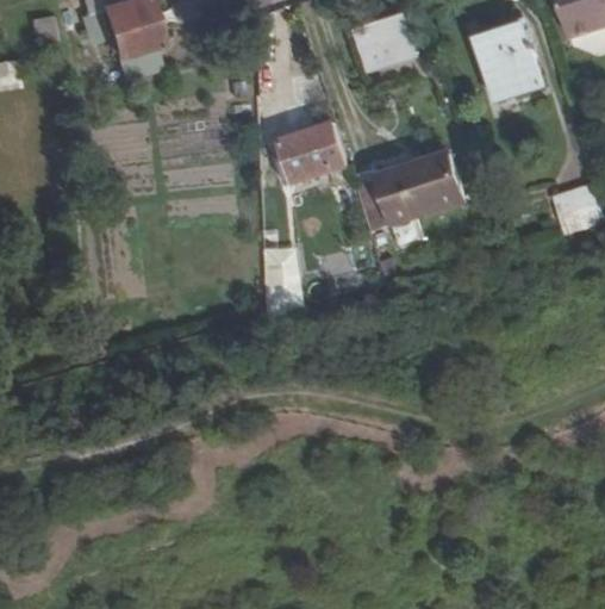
[(94,0),(113,61),(158,47),(144,0),(94,0)]
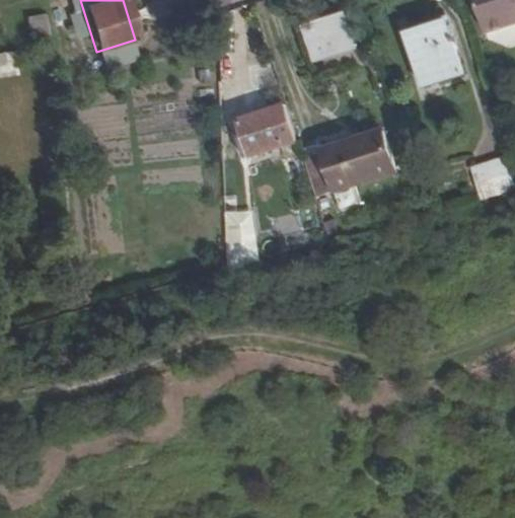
[(470,0),(482,34),(514,22),(514,0),(470,0)]
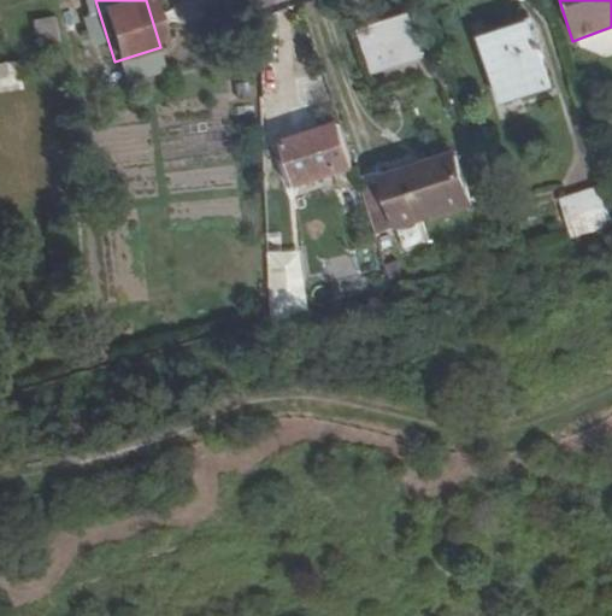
[(29,18),(30,45),(53,44),(52,17),(29,18)]
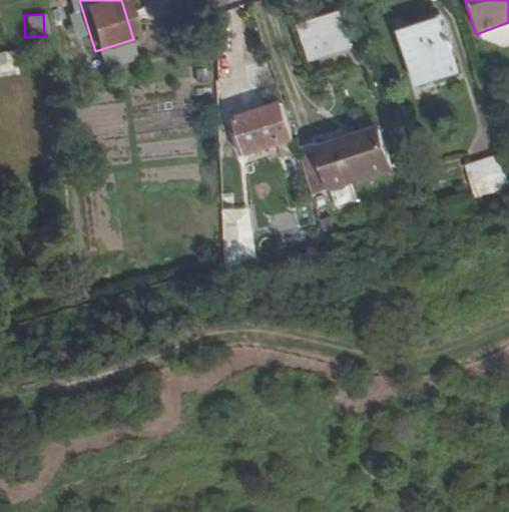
[(340,16),(300,29),(310,59),(350,46),(340,16)]
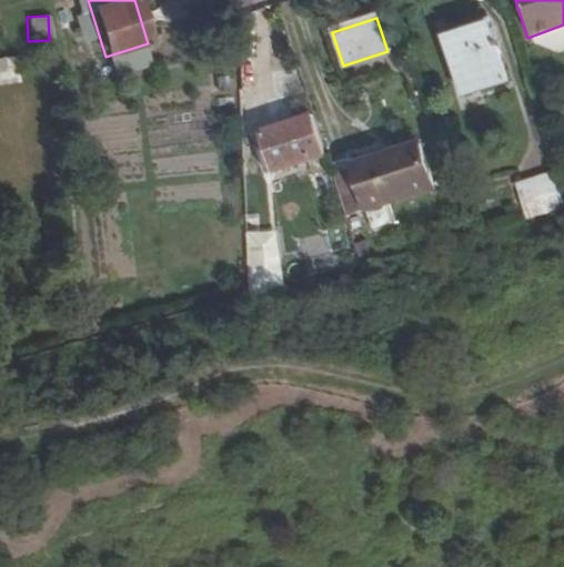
[(445,40),(487,27),(485,20),(443,33),(445,40)]
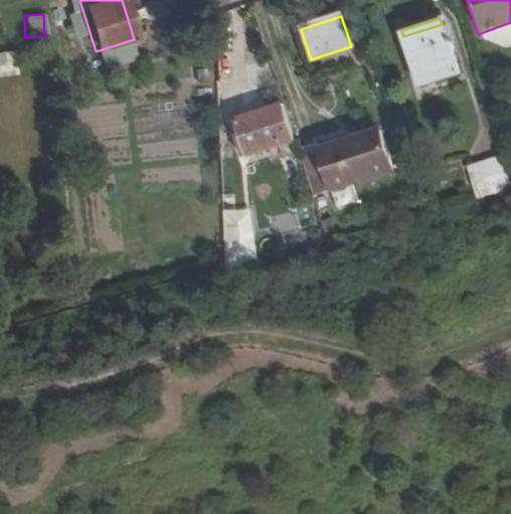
[(452,55),(442,24),(403,36),(413,68),(452,55)]
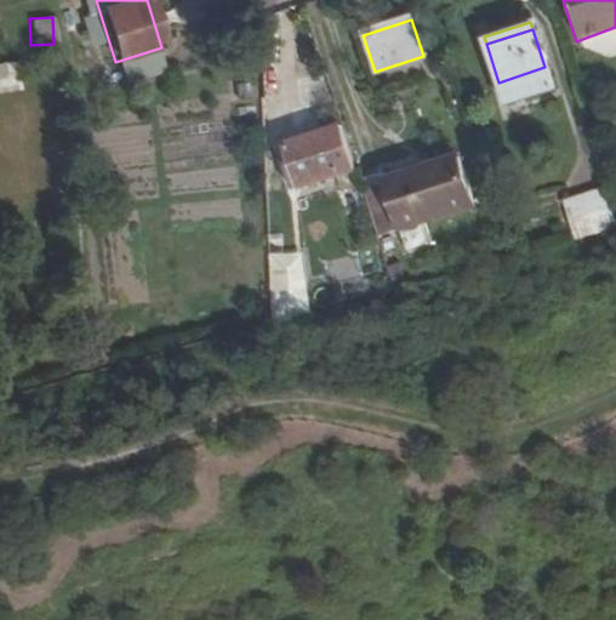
[(0,91),(16,89),(12,61),(0,62),(0,91)]
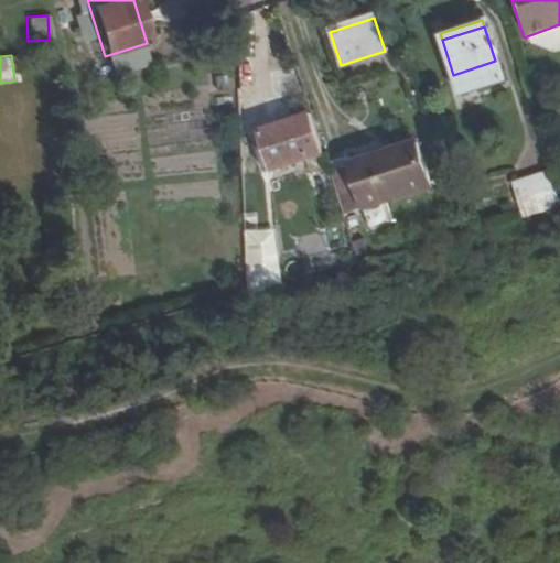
[(322,152),(310,115),(258,130),(270,169),(322,152)]
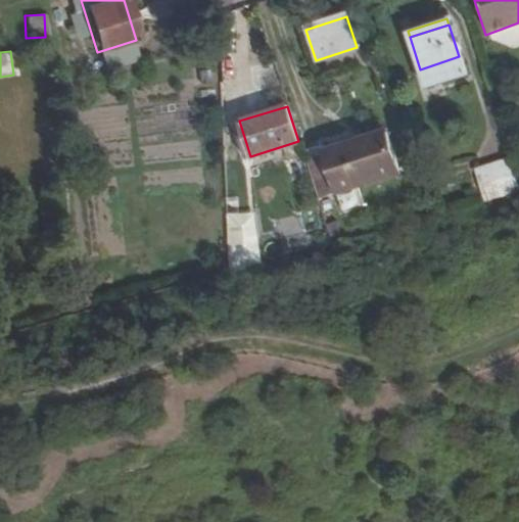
[(381,130),(324,149),(336,190),(356,184),(394,171),(381,130)]
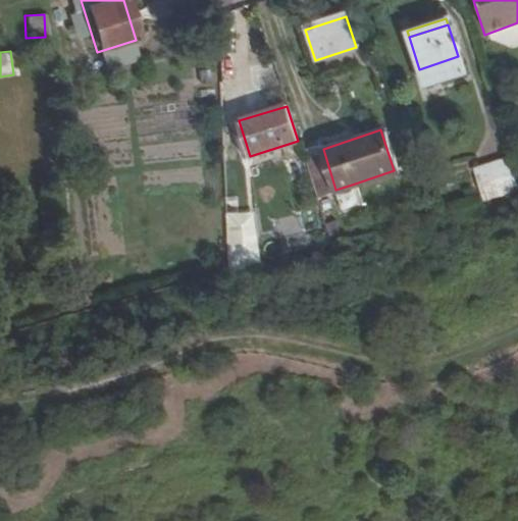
[(323,149),(303,156),(315,196),(335,190),(323,149)]
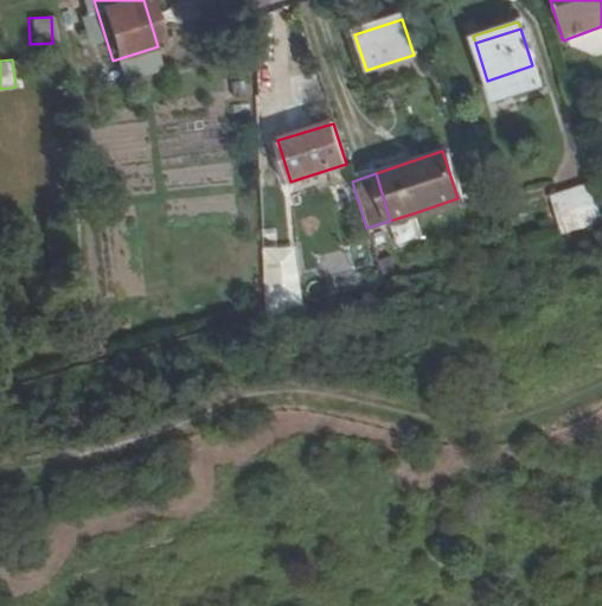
[(549,196),(561,235),(601,221),(601,217),(590,182),(549,196)]
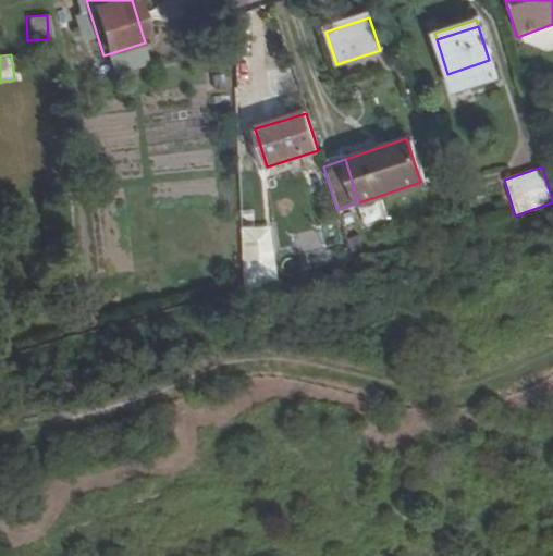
[(384,215),(379,196),(358,202),(365,221),(384,215)]
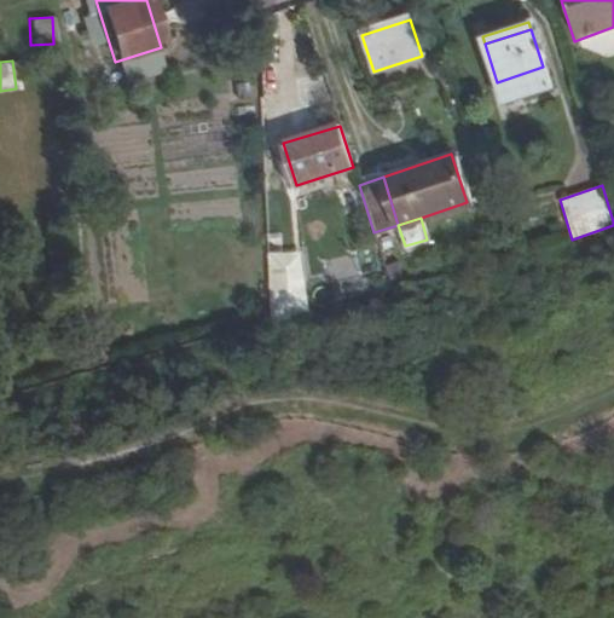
[(267,252),(270,322),(303,321),(301,250),(267,252)]
